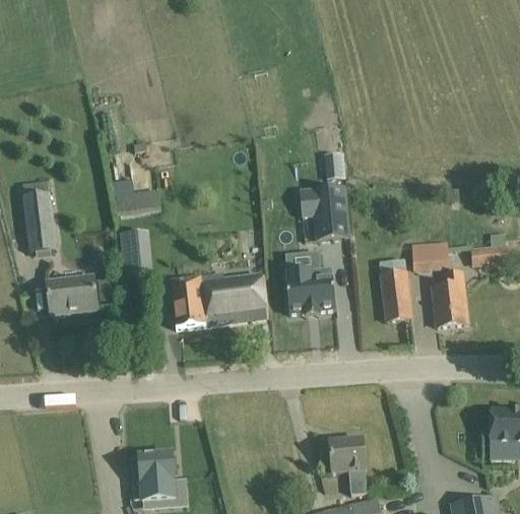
[(135,179),(155,175),(149,145),(129,150),(135,179)]
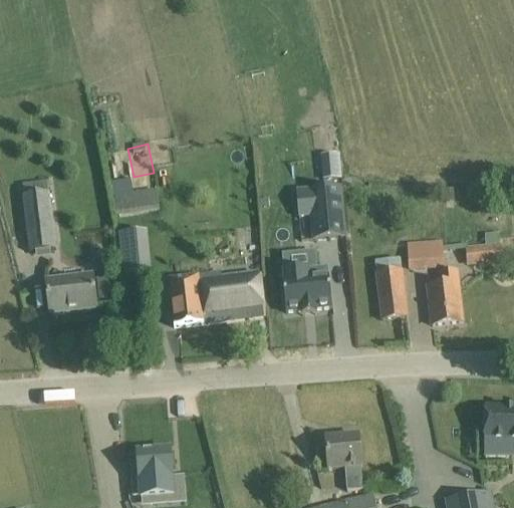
[(338,150),(322,152),(324,176),(340,174),(338,150)]
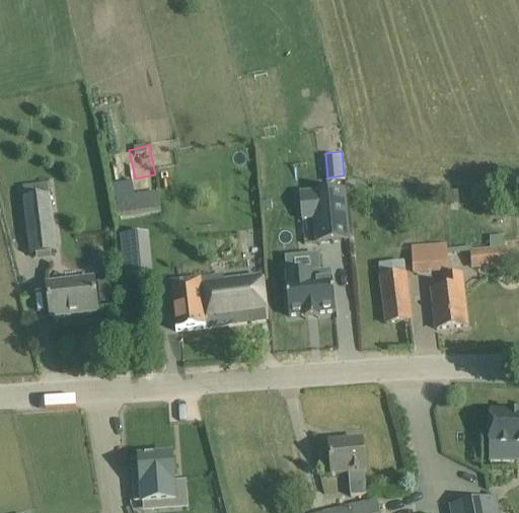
[(344,186),(299,190),(302,215),(314,214),(316,238),(349,235),(344,186)]
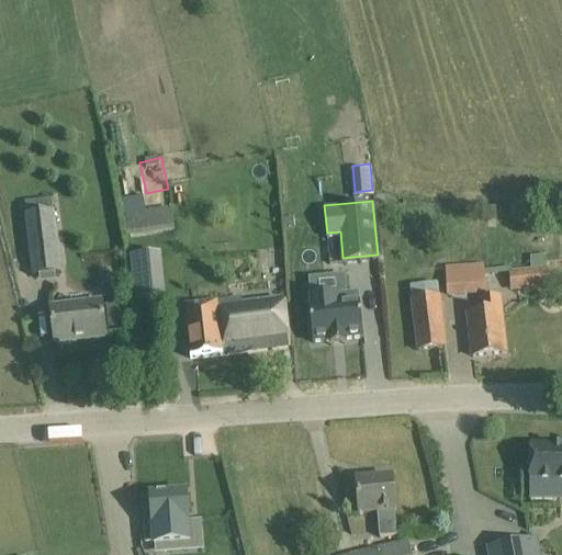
[(170,205),(124,212),(125,221),(126,229),(142,227),(172,223),(172,217),(170,205)]
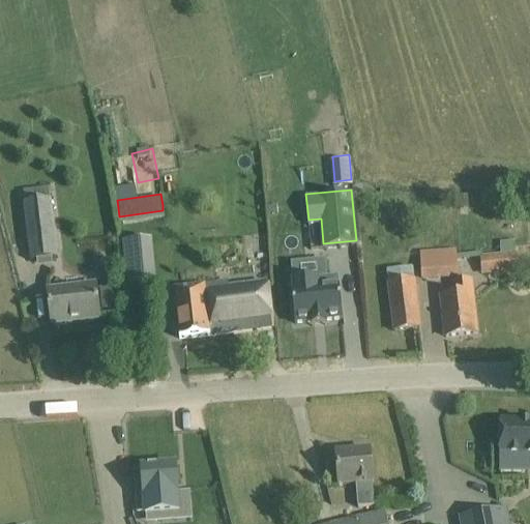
[(50,195),(24,198),(31,257),(57,254),(52,210),(50,195)]
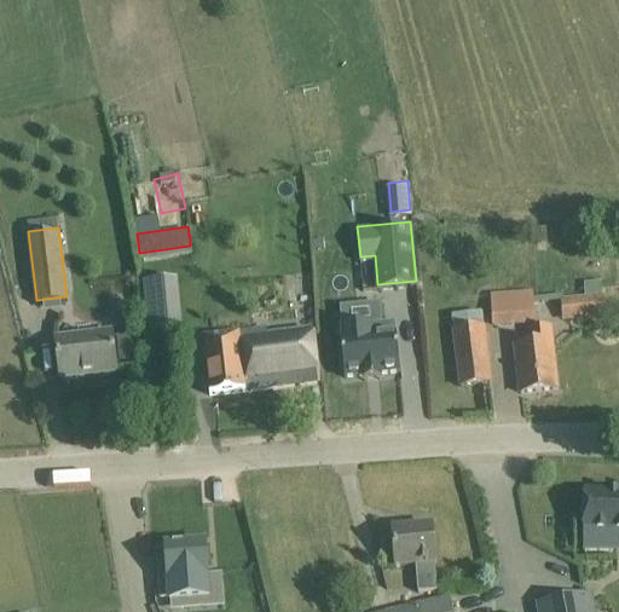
[(531,292),(492,295),(495,319),(533,317),(531,292)]
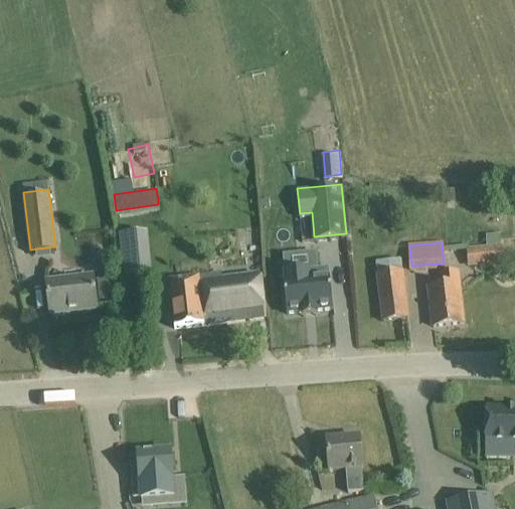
[(489,243),(479,243),(480,260),(504,259),(502,242),(489,243)]
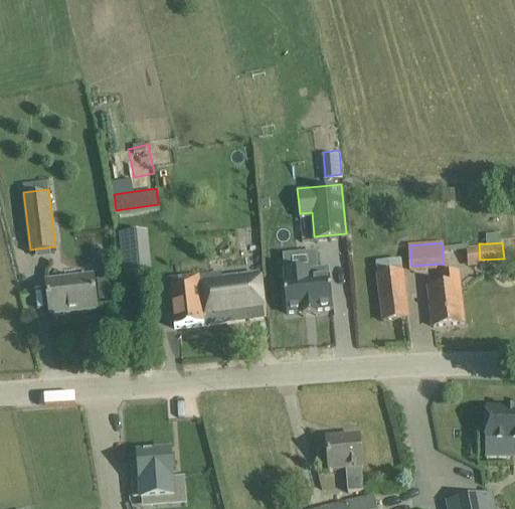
[(316,247),(282,250),(284,268),(285,278),(284,278),(287,310),(303,308),(303,312),(317,311),(316,307),(332,306),(329,274),(325,274),(324,264),(318,265),(316,247)]
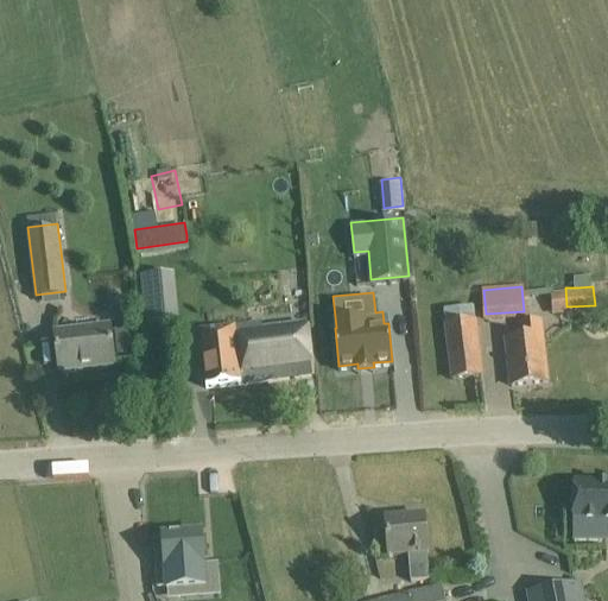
[(473,302),(444,304),(453,374),(481,371),(473,302)]
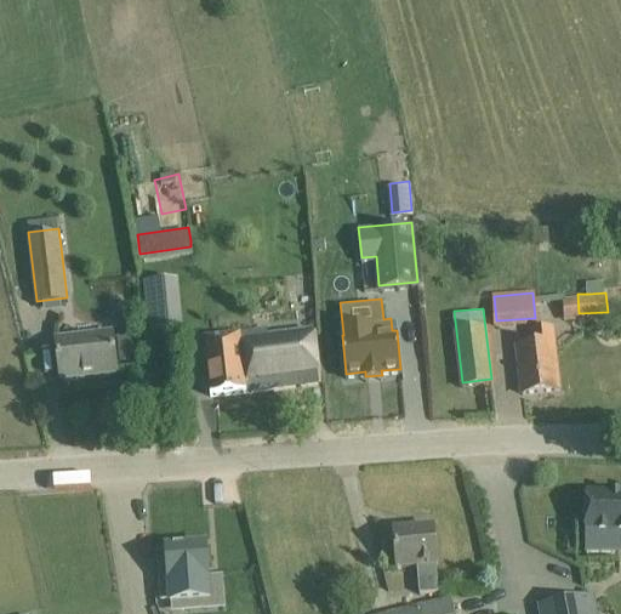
[(534,341),(517,344),(519,365),(522,390),(558,385),(556,362),(553,339),(551,324),(533,327),(534,341)]
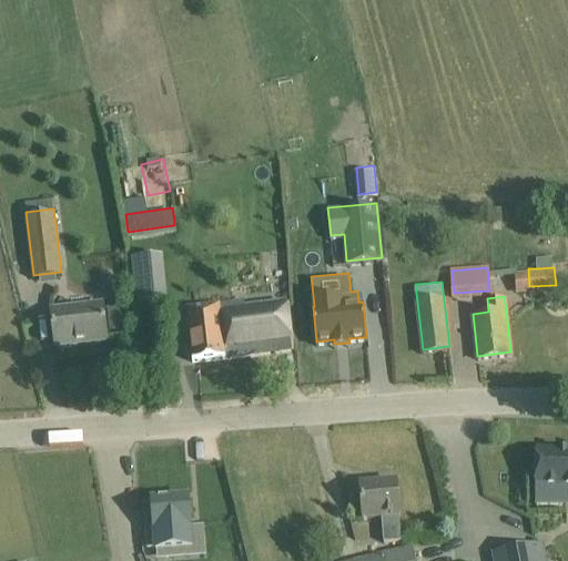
[(102,299),(50,306),(54,343),(107,336),(102,299)]
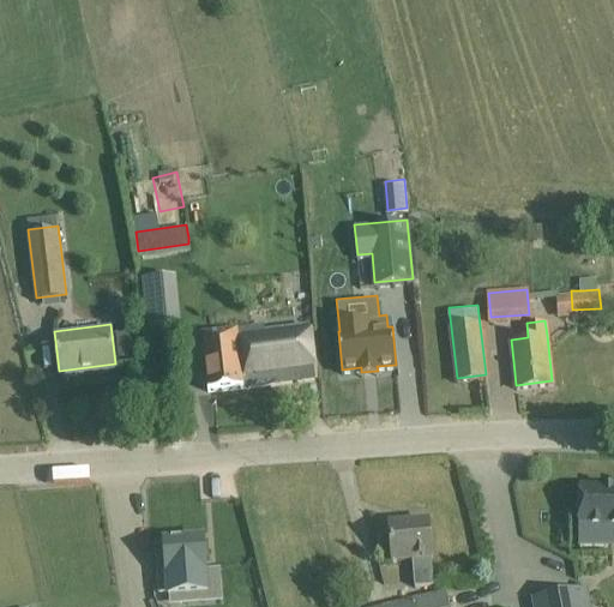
[(248,324),(202,329),(208,386),(244,384),(242,380),(248,380),(248,383),(314,374),(308,324),(250,331),(248,324)]
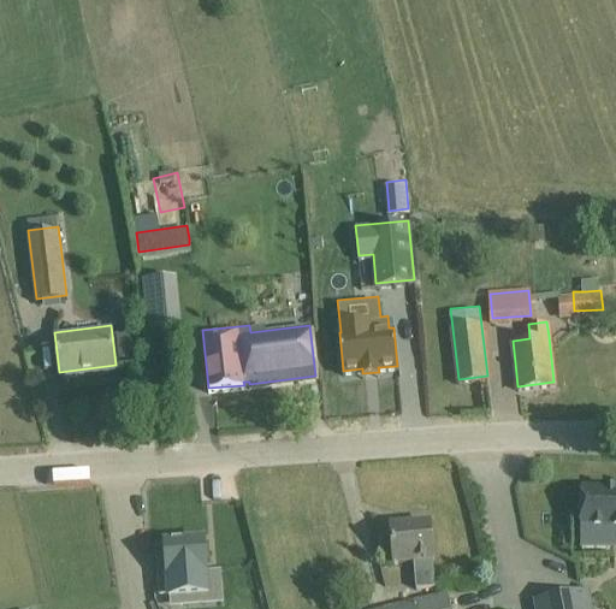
[(615,484),(580,484),(579,543),(614,544),(614,525),(615,524),(615,484)]
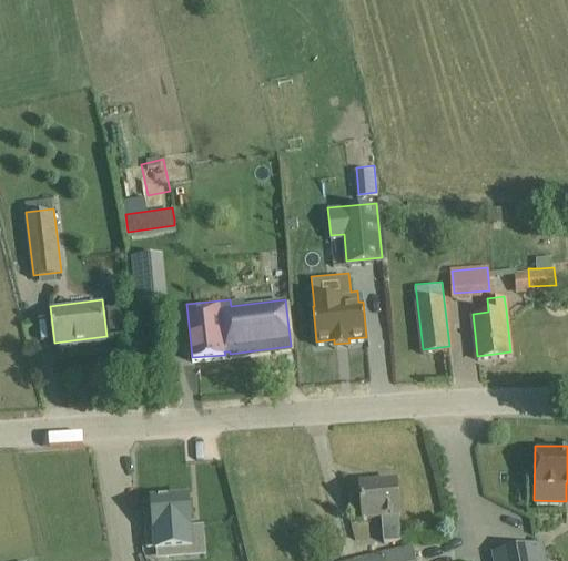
[(396,478),(361,481),(363,514),(381,512),(383,538),(401,537),(396,478)]
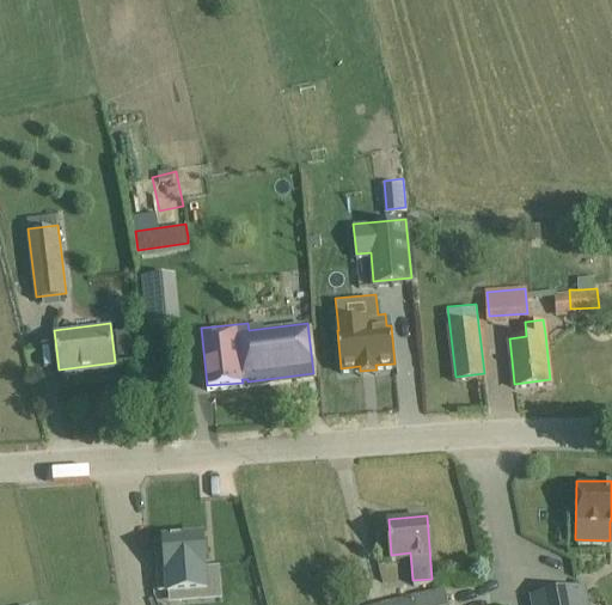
[(165,548),(157,548),(159,587),(167,586),(167,590),(207,586),(203,532),(202,532),(164,535),(165,548)]
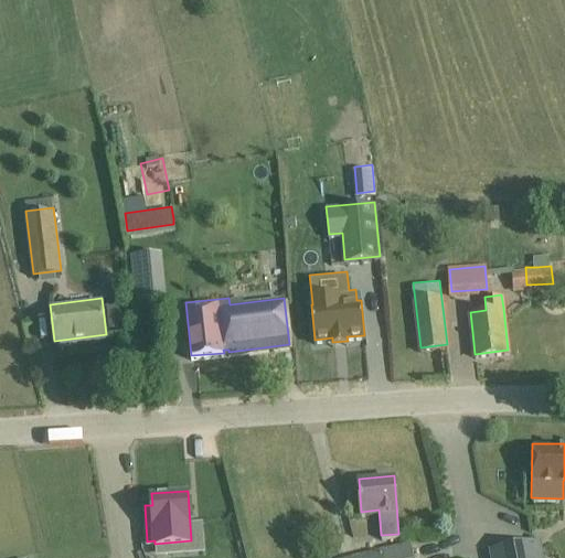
[(544,557),(540,535),(488,545),(490,557),(544,557)]
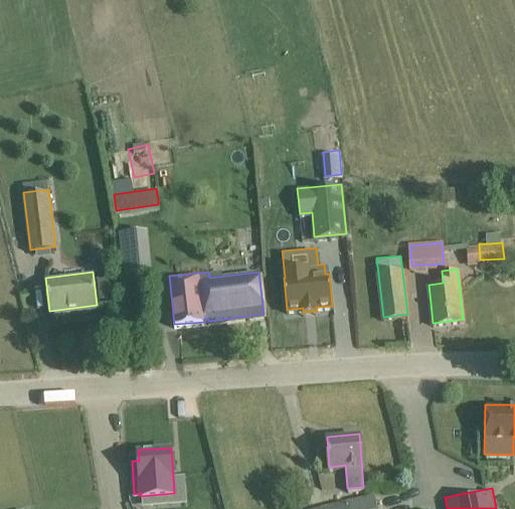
[(376,508),(373,493),(310,508),(376,508)]
